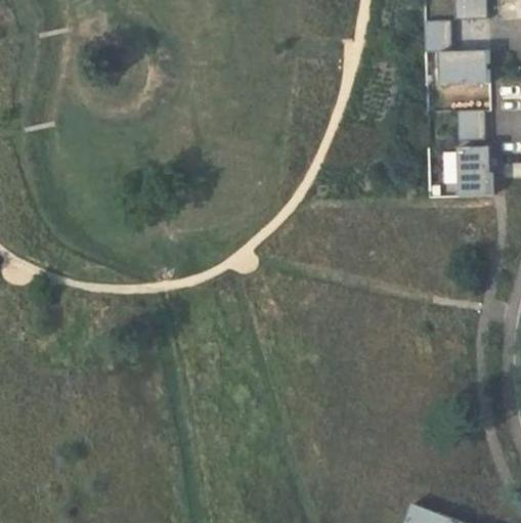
[(453,0),(454,20),(486,19),(486,0),(453,0)]
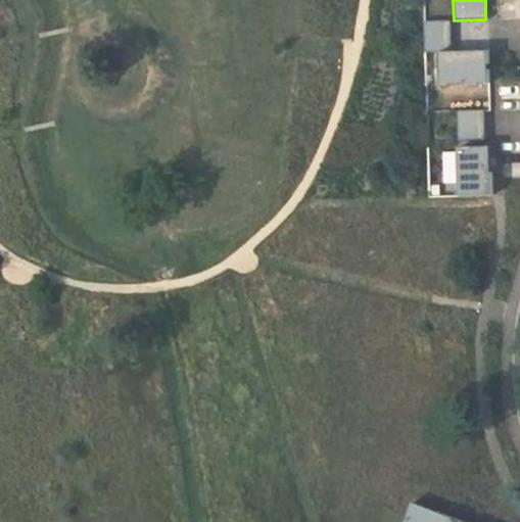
[(451,52),(450,20),(423,21),(424,52),(438,52),(451,52)]
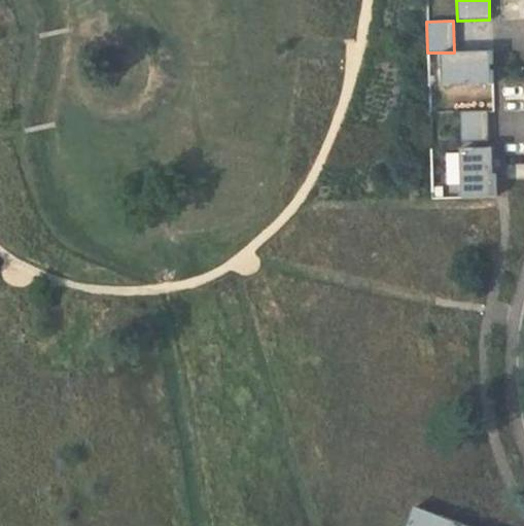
[(454,53),(442,53),(443,84),(491,83),(490,51),(454,53)]
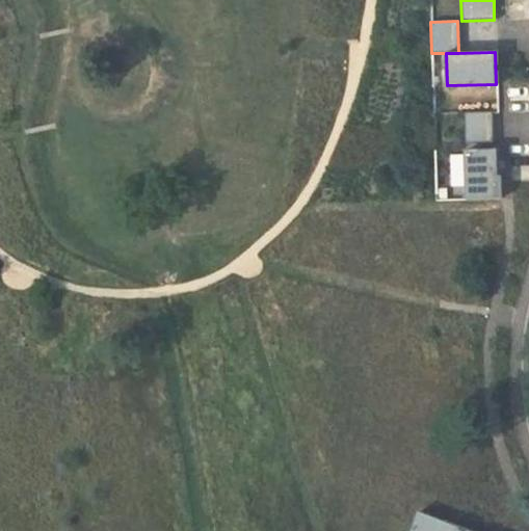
[(492,141),(491,111),(464,111),(464,141),(492,141)]
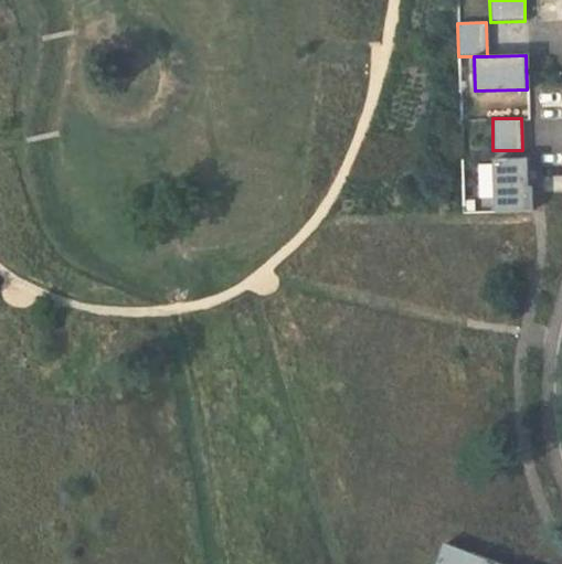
[(528,157),(492,157),(494,210),(529,209),(529,192),(528,157)]
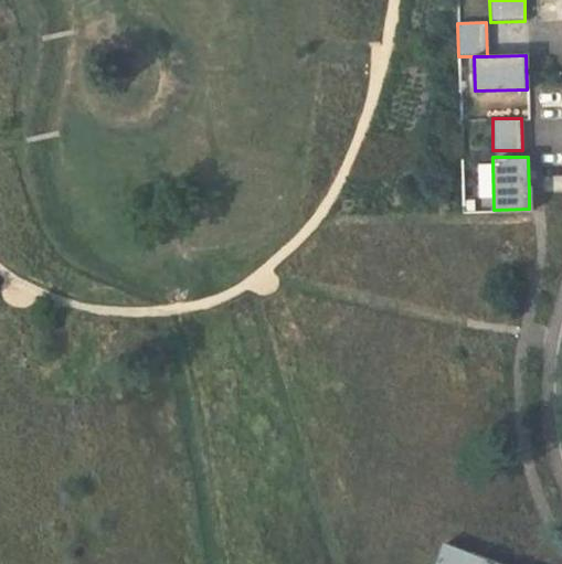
[(483,563),(447,550),(442,563),(483,563)]
